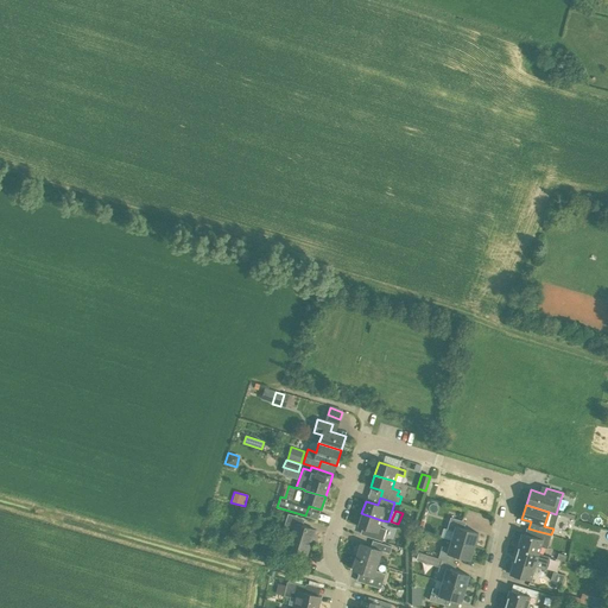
[(290,536),(311,543),(315,530),(299,525),(302,518),(287,513),(284,525),(292,527),(290,536)]
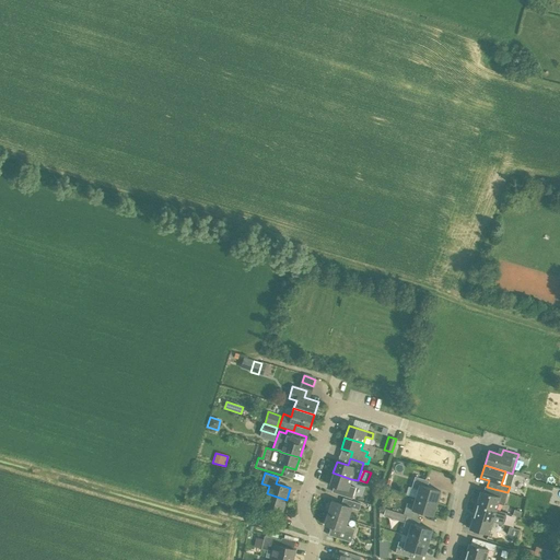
[(349,486),(351,479),(333,473),(329,485),(337,487),(335,493),(352,499),(356,488),(349,486)]
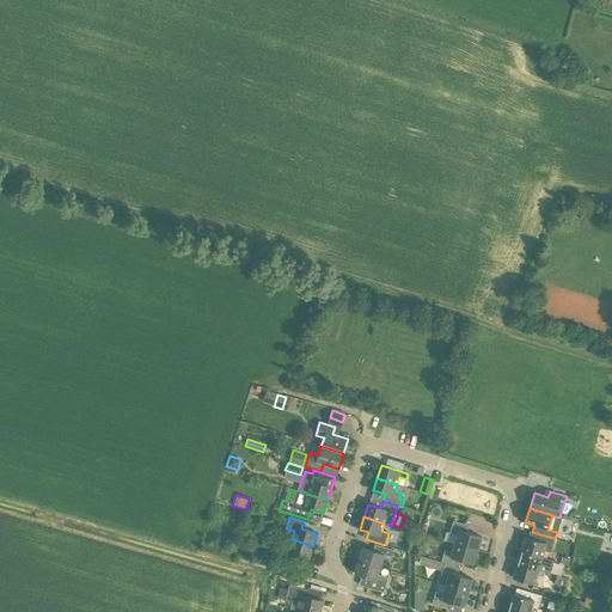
[(453,544),(477,550),(481,537),(466,532),(469,525),(453,521),(450,533),(457,536),(453,544)]
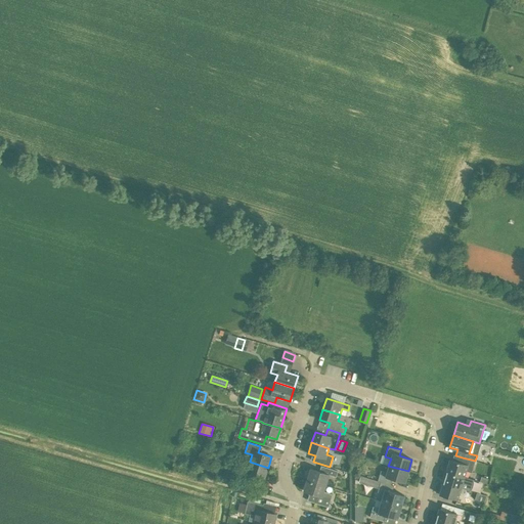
[(471,473),(475,461),(463,457),(462,464),(449,460),(446,472),(464,477),(466,471),(471,473)]
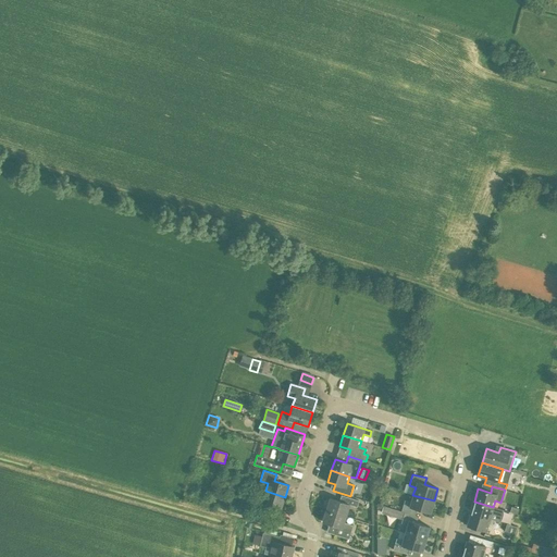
[(281,509),(285,497),(265,491),(262,498),(256,496),(252,507),(264,510),(267,505),(281,509)]
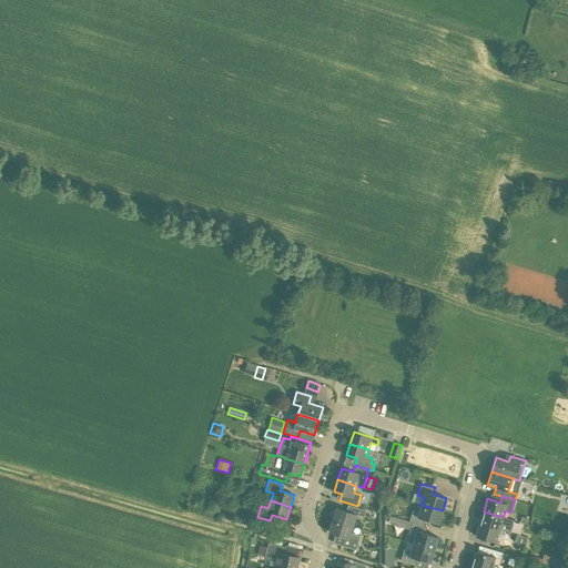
[(235,515),(237,508),(216,501),(214,510),(223,513),(223,511),(235,515)]
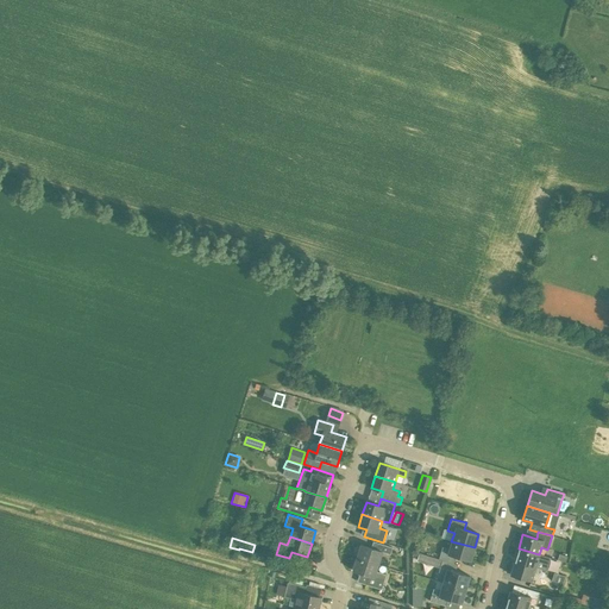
[(470,562),(475,547),(451,541),(449,548),(443,547),(439,559),(441,560),(454,564),(456,557),(470,562)]
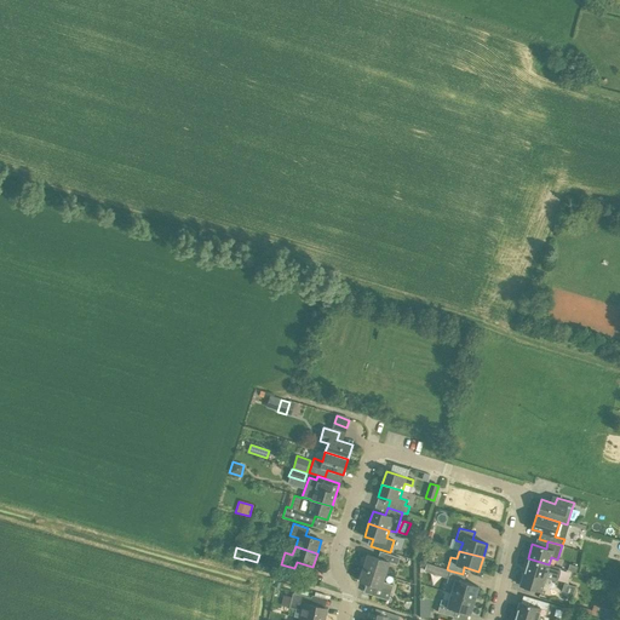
[(362,568),(385,575),(389,562),(397,564),(400,557),(385,552),(383,560),(367,555),(362,568)]
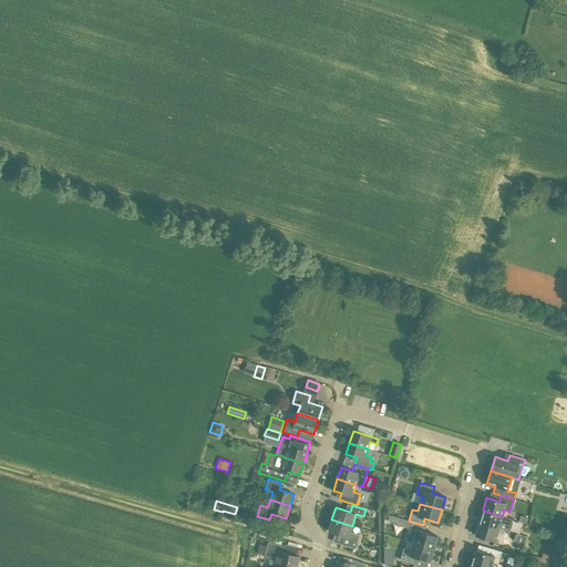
[(498,528),(502,516),(483,511),(480,523),(498,528)]
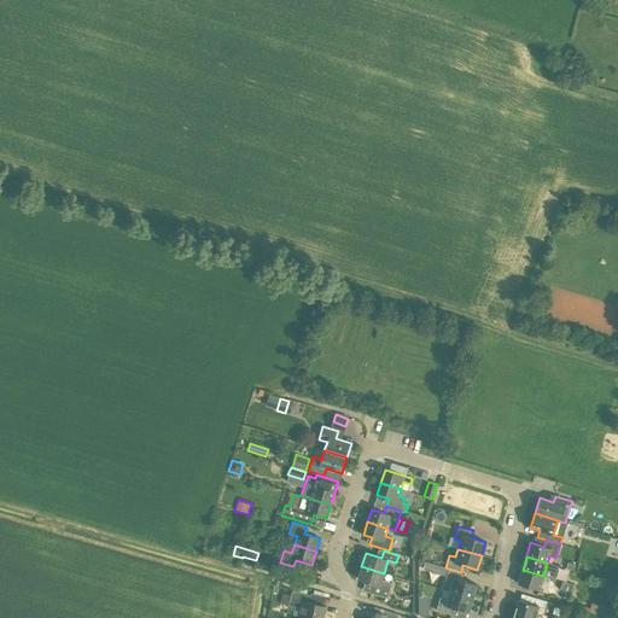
[(433,564),(425,561),(423,570),(431,572),(433,564)]
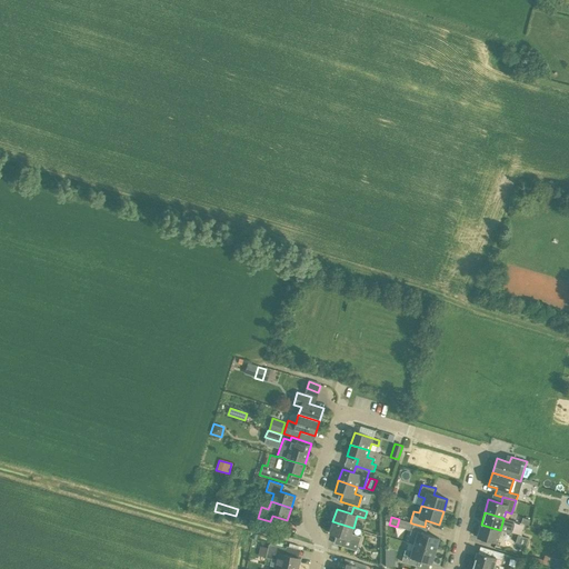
[(351,533),(353,528),(332,521),(329,532),(343,538),(341,546),(356,551),(360,537),(351,533)]
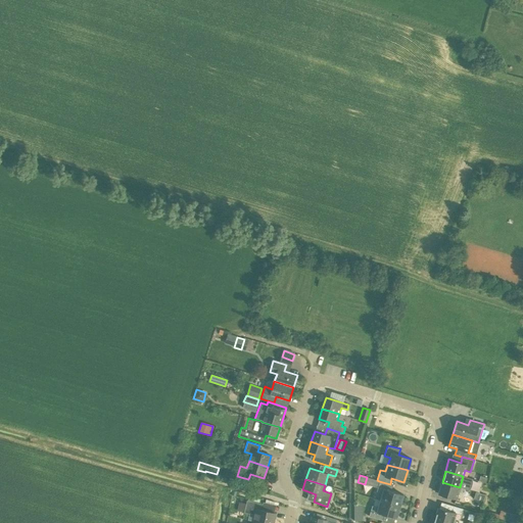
[(393,485),(390,484),(379,481),(376,491),(382,493),(380,501),(399,507),(403,494),(391,491),(393,485)]
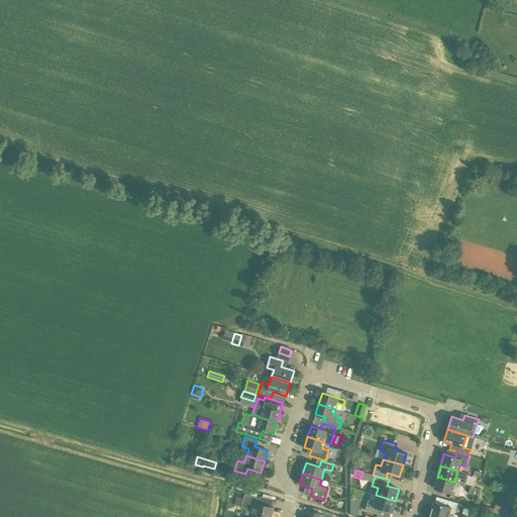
[(450,493),(454,482),(437,477),(433,488),(450,493)]
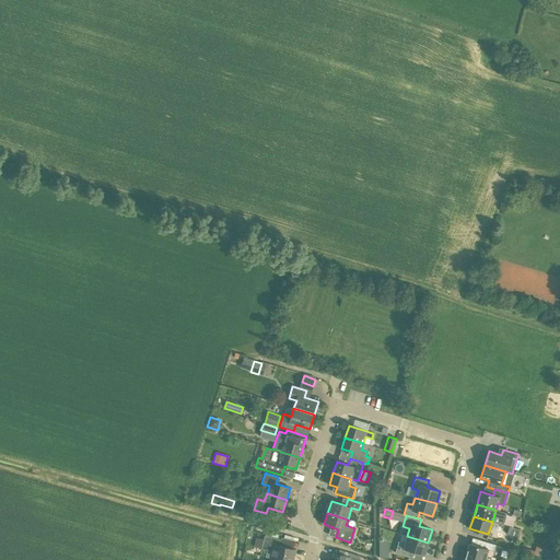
[(271,558),(280,559),(292,559),(295,549),(280,546),(281,539),(264,536),(261,549),(267,550),(265,557),(271,558)]
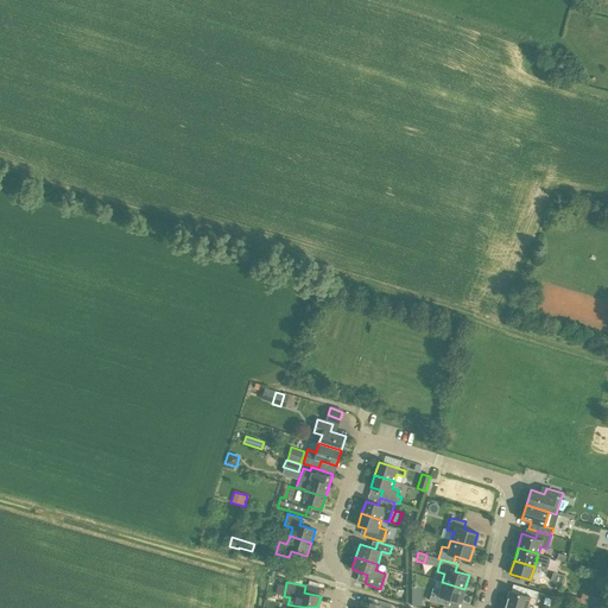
[(461,602),(464,589),(442,582),(439,590),(432,588),(429,600),(444,605),(447,599),(461,602)]
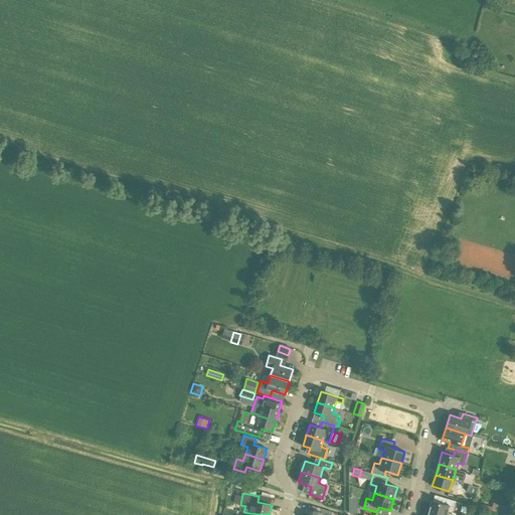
[(427,511),(440,514),(455,514),(456,513),(453,512),(456,501),(445,498),(443,503),(432,500),(427,511)]
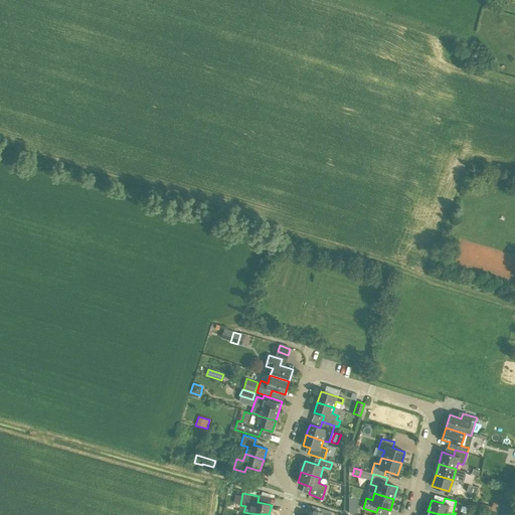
[(508,514),(511,508),(502,505),(500,513),(506,514),(508,514)]
